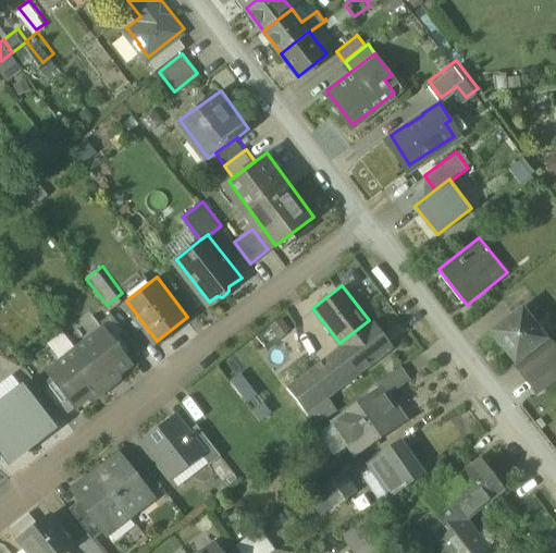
[(546,336),(523,306),(493,329),(496,332),(494,334),(502,344),(504,343),(517,359),(546,336)]
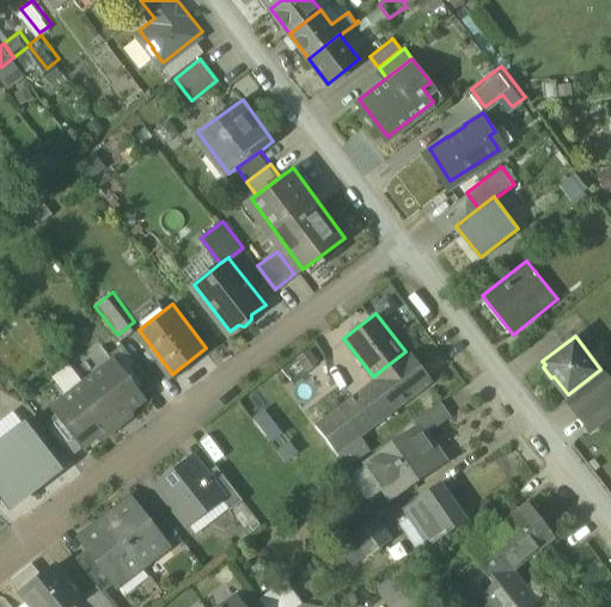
[(405,351),(373,376),(316,422),(344,460),(367,442),(362,434),(434,379),(410,349),(405,351)]
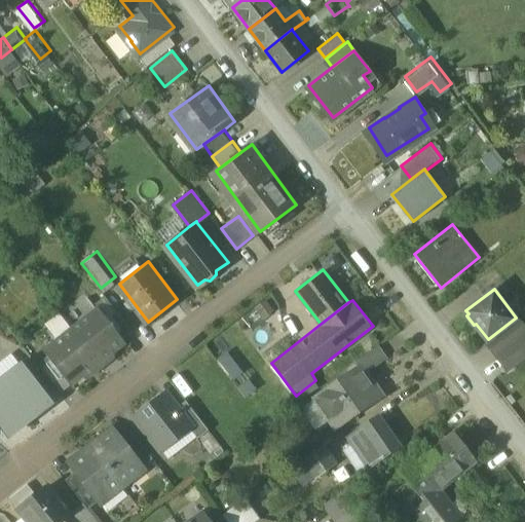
[(98,305),(81,318),(83,320),(72,329),(97,361),(123,340),(120,336),(105,315),(98,305)]
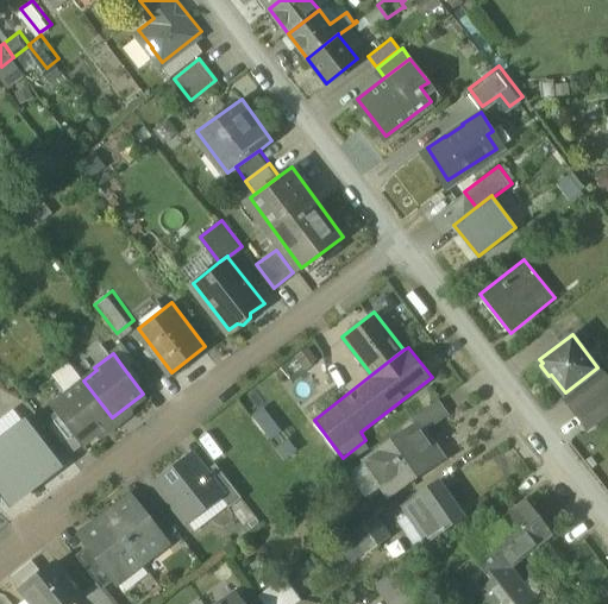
[(152,379),(135,356),(121,365),(139,389),(152,379)]
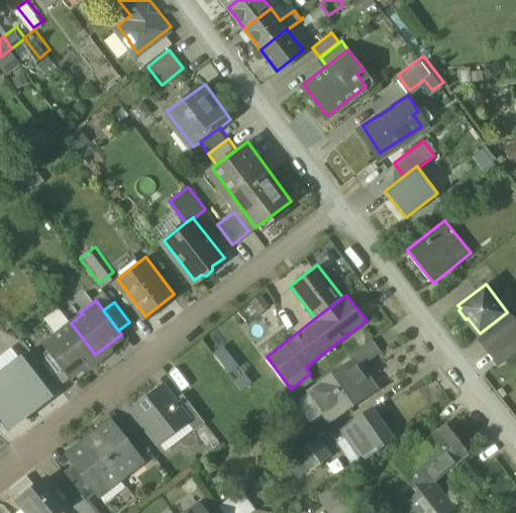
[(507,312),(480,333),(491,348),(515,328),(515,322),(508,312),(507,312)]
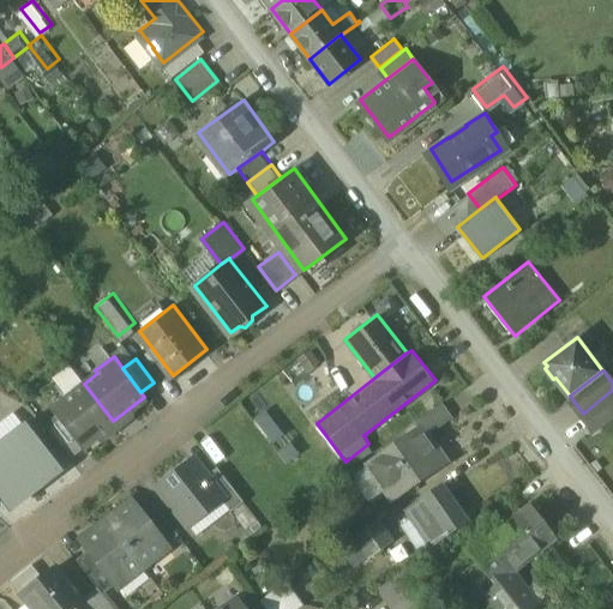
[(113,421),(84,384),(71,393),(70,391),(49,406),(58,418),(77,442),(79,446),(113,421)]
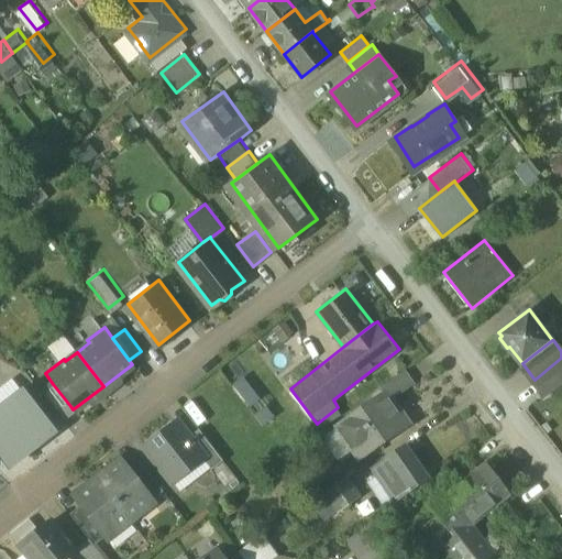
[(561,358),(535,380),(546,393),(561,380),(561,358)]
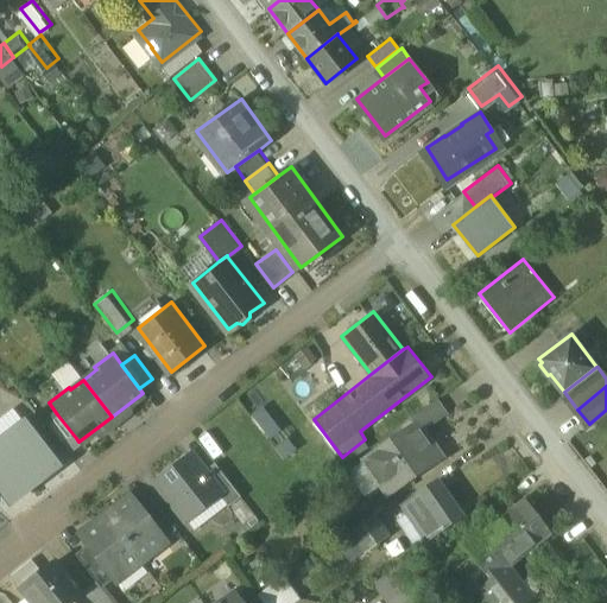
[(437,397),(411,416),(415,421),(418,419),(424,429),(448,412),(437,397)]
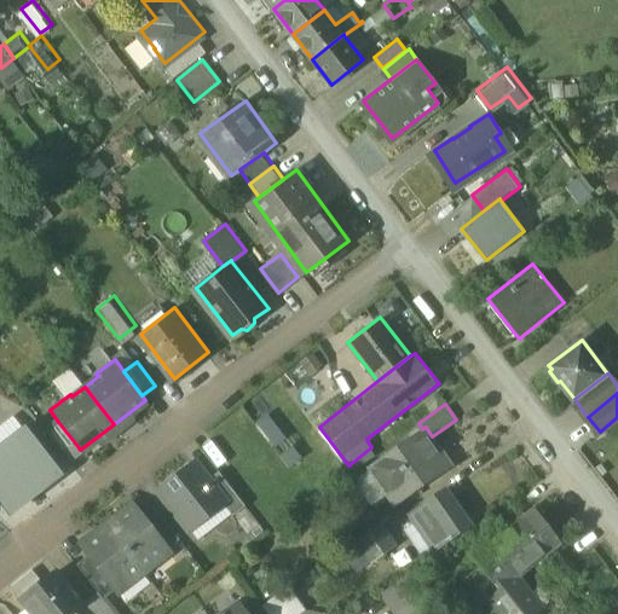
[(275,406),(260,415),(286,461),(301,452),(275,406)]
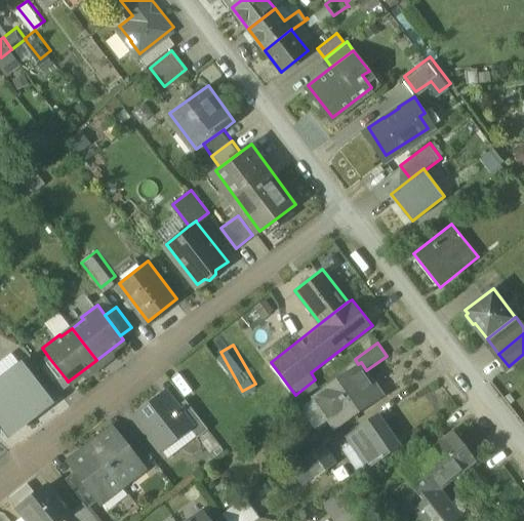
[(66,378),(49,358),(39,366),(55,387),(66,378)]
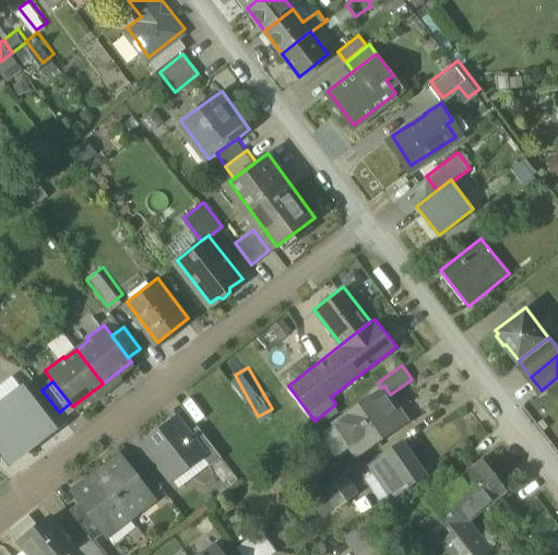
[(381,388),(333,420),(352,447),(371,434),(376,441),(394,428),(390,422),(403,412),(390,394),(384,386),(381,388)]
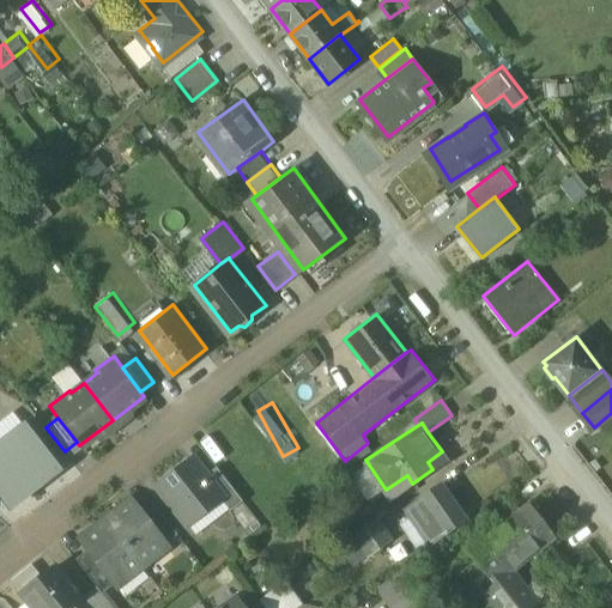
[(26,424),(0,444),(0,488),(12,504),(60,467),(26,424)]
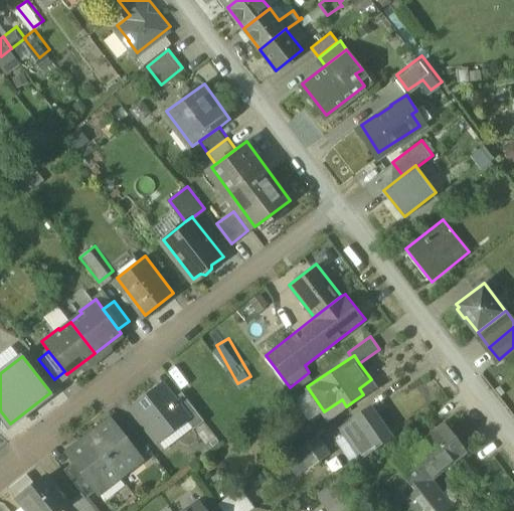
[(162,384),(134,406),(158,438),(185,416),(186,415),(173,397),(162,384)]
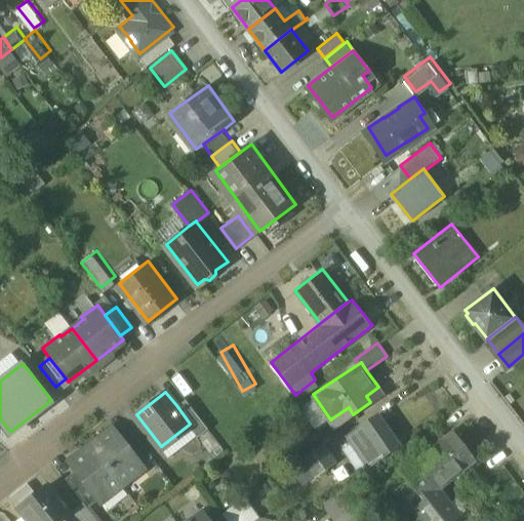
[(208,428),(186,398),(176,405),(190,424),(189,425),(198,436),(208,428)]
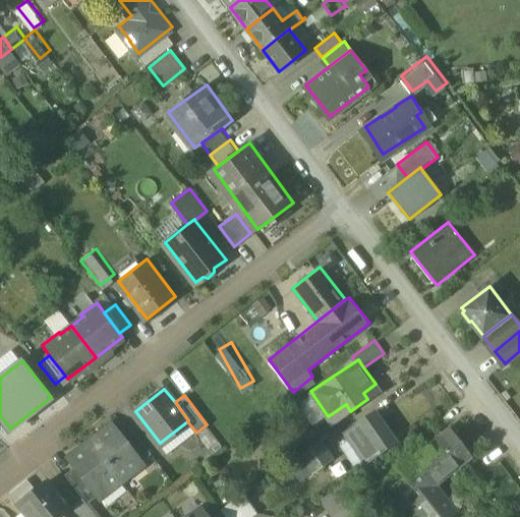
[(376,411),(346,432),(366,460),(395,440),(376,411)]
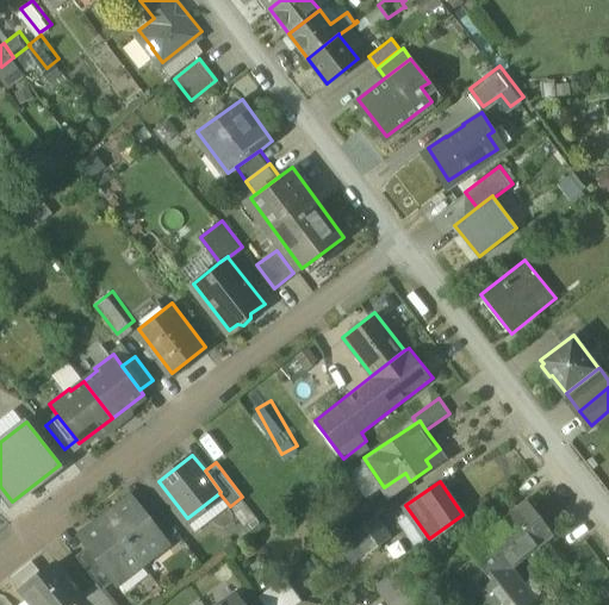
[(140,505),(131,496),(106,516),(142,561),(167,541),(166,540),(140,505)]
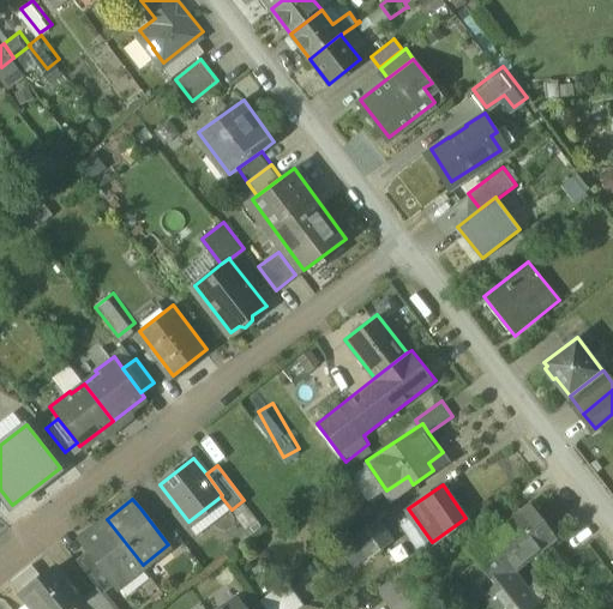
[(179,532),(152,499),(140,508),(167,543),(179,532)]
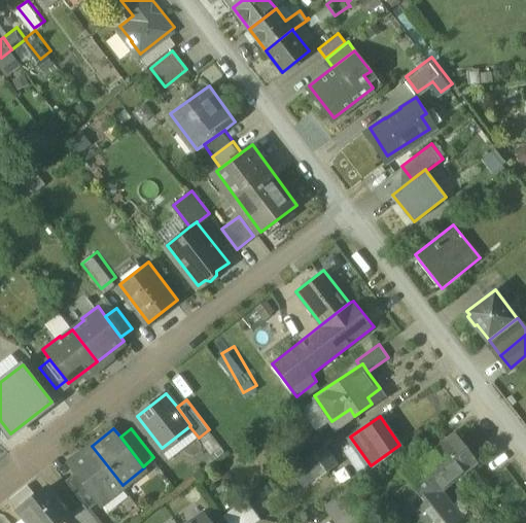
[(400,498),(466,447),(455,431),(404,472),(410,480),(395,491),(400,498)]
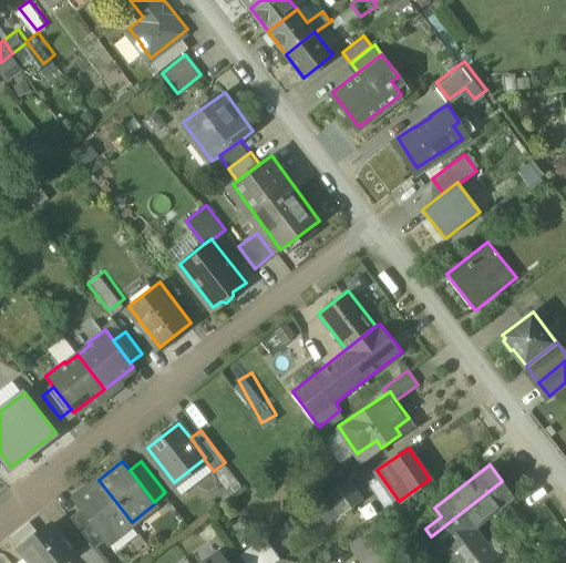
[(349,478),(327,493),(341,512),(362,498),(349,478)]
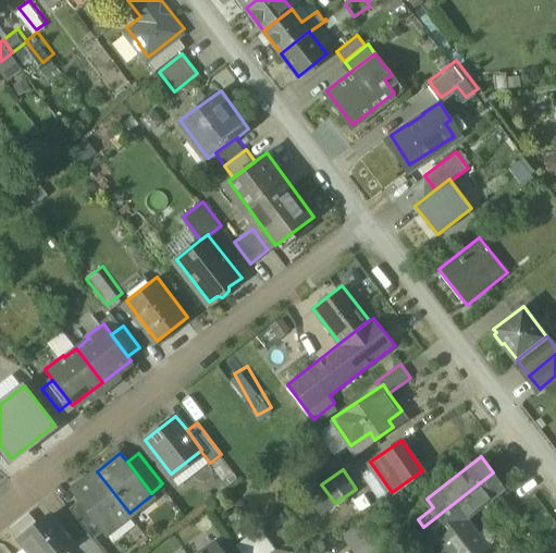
[(130,513),(97,471),(74,489),(82,498),(106,528),(107,530),(130,513)]
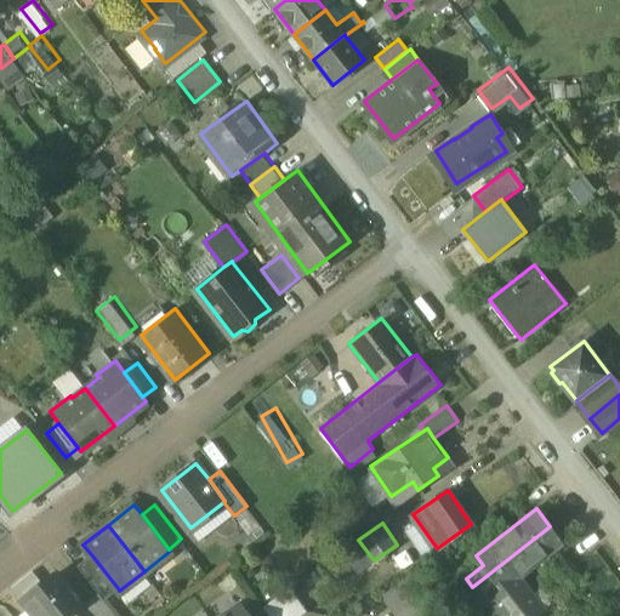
[(550,526),(472,587),(485,604),(491,599),(504,615),(533,615),(544,608),(519,576),(563,543),(550,526)]
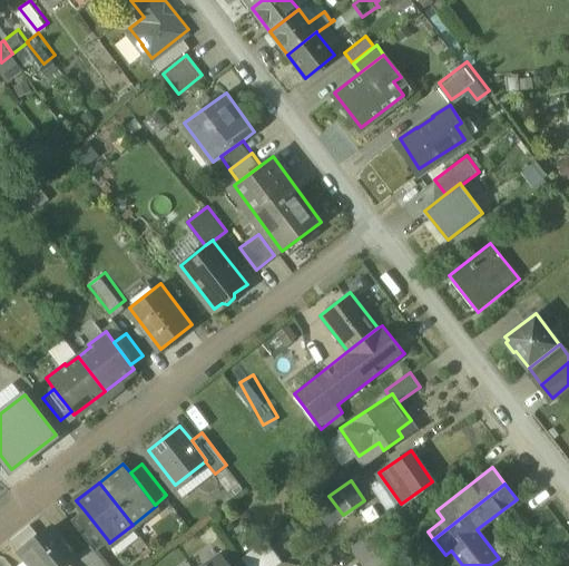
[(108,540),(84,509),(71,518),(91,544),(96,549),(108,540)]
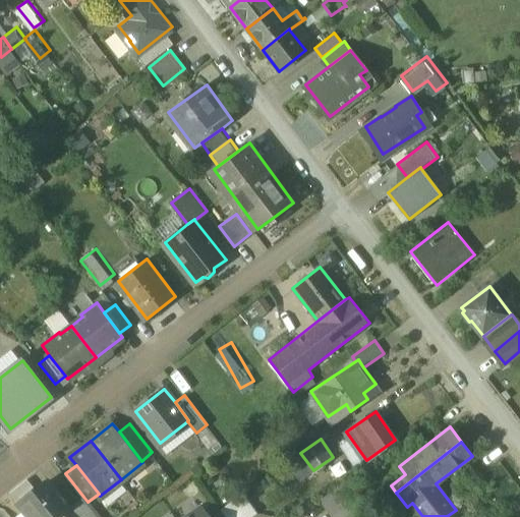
[(49,479),(19,503),(24,510),(30,516),(56,516),(70,506),(49,479)]
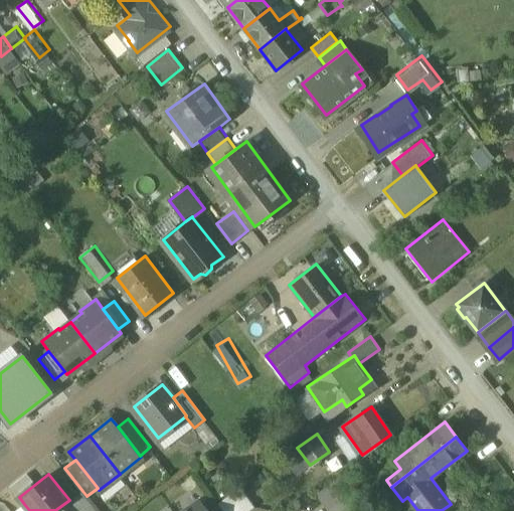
[(367,510),(343,476),(317,494),(329,510),(367,510)]
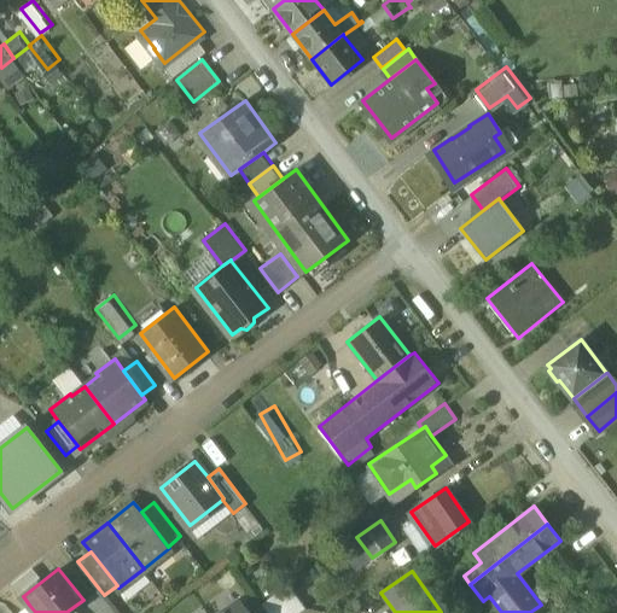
[(297,612),(307,607),(290,583),(262,602),(269,612),(297,612)]
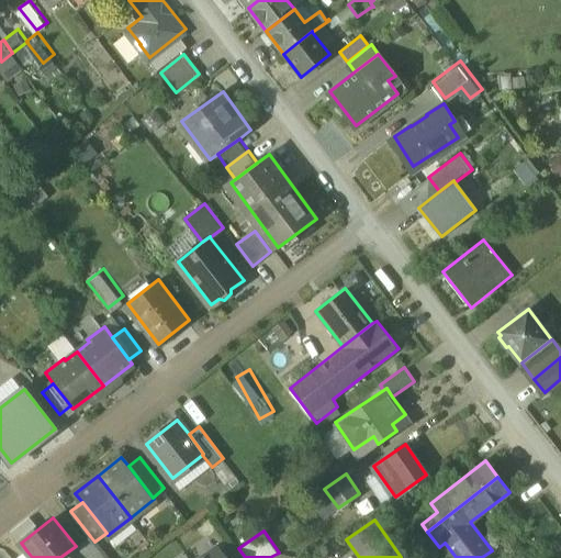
[(107,557),(94,542),(90,536),(76,547),(87,557),(107,557)]
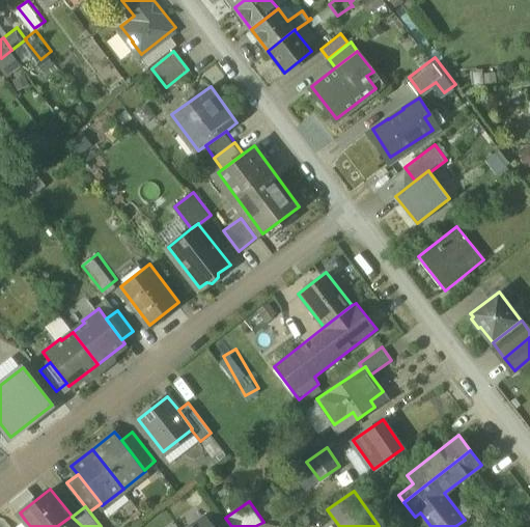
[(82,526),(72,517),(72,516),(57,526),(82,526)]
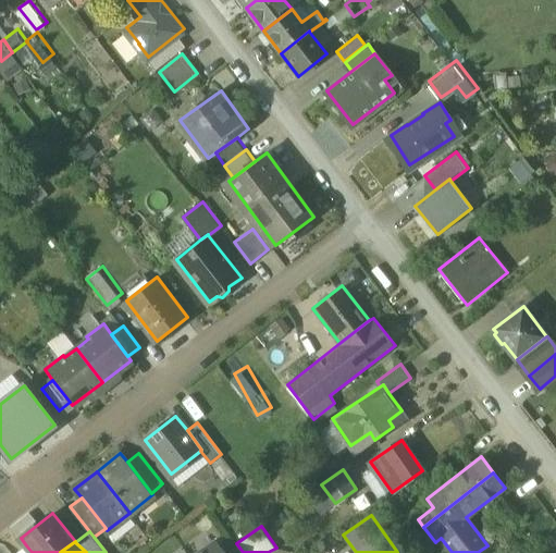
[(223,552),(215,542),(199,552),(223,552)]
